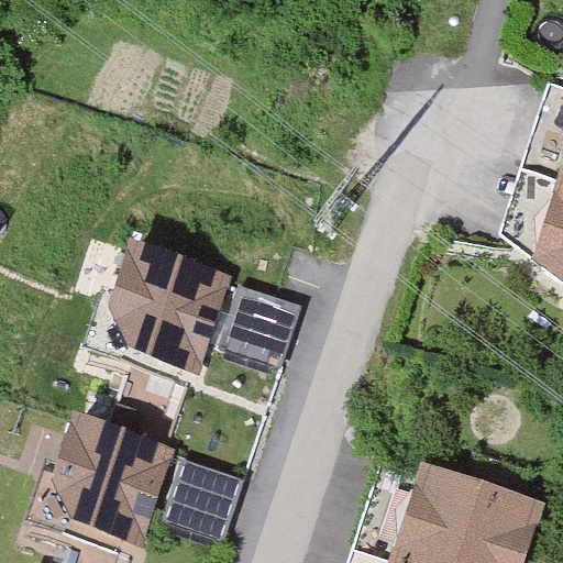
[(562,98),(506,261),(562,279),(562,98)]
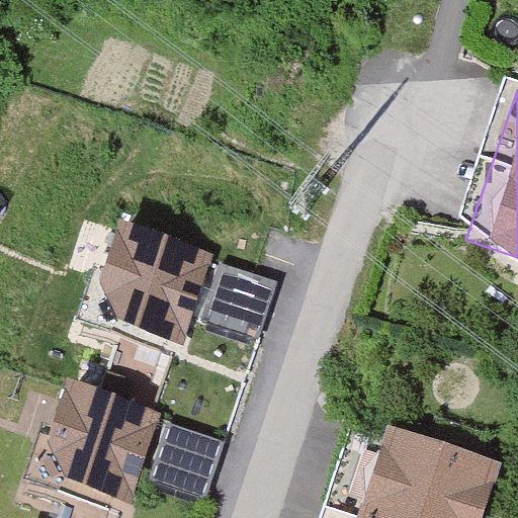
[(119,222),(99,278),(119,323),(182,344),(213,254),(119,222)]
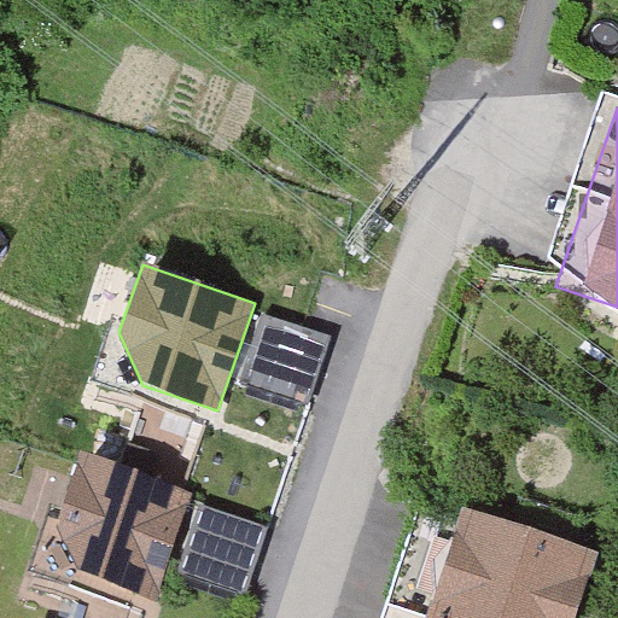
[(330,337),(262,316),(243,382),(309,402),(330,337)]
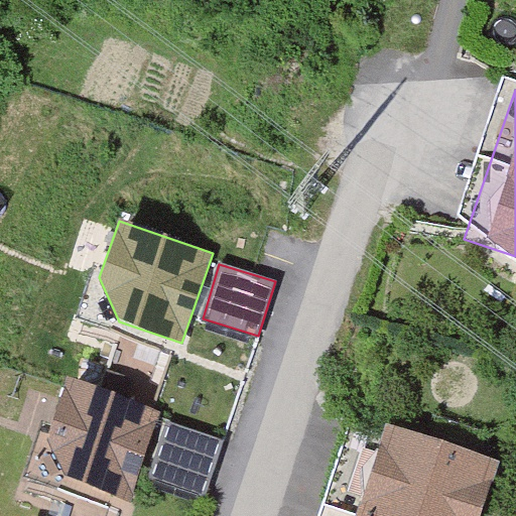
[(65,378),(44,435),(65,479),(127,501),(158,411),(65,378)]
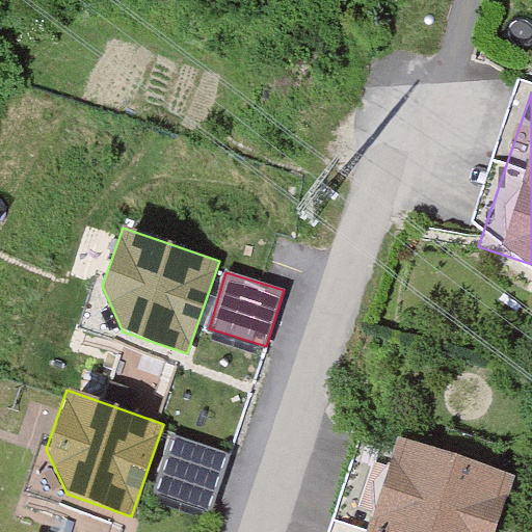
[(230,456),(171,439),(154,495),(212,512),(230,456)]
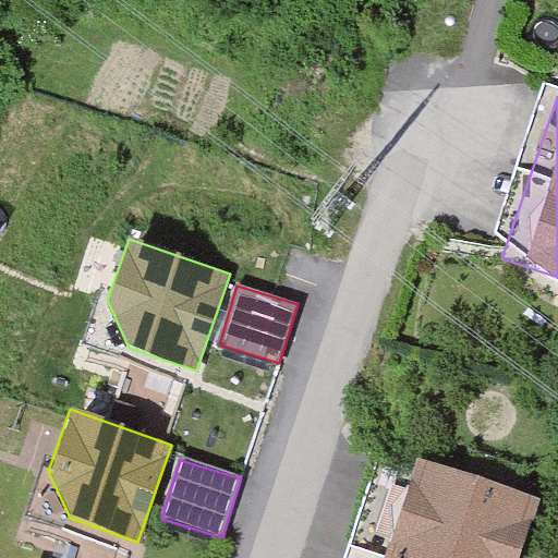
[(517,557),(529,521),(384,476),(359,557),(517,557)]
